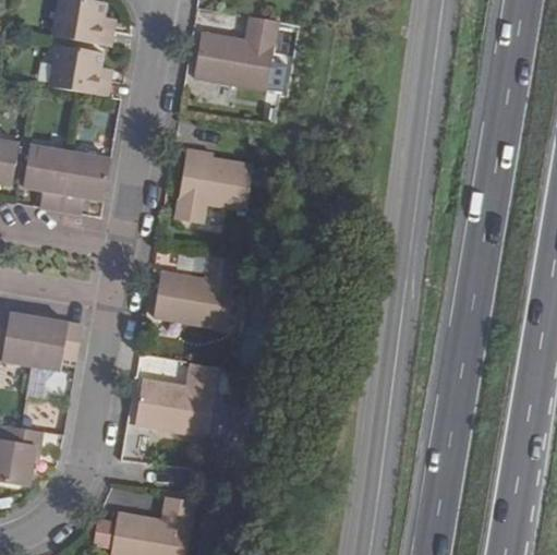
[(105,4),(80,0),(57,0),(51,36),(110,47),(112,28),(100,27),(103,16),(105,4)]
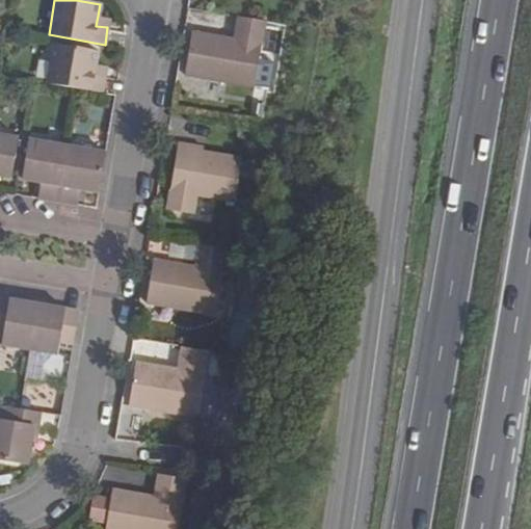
[(109,18),(98,16),(96,26),(107,27),(109,18)]
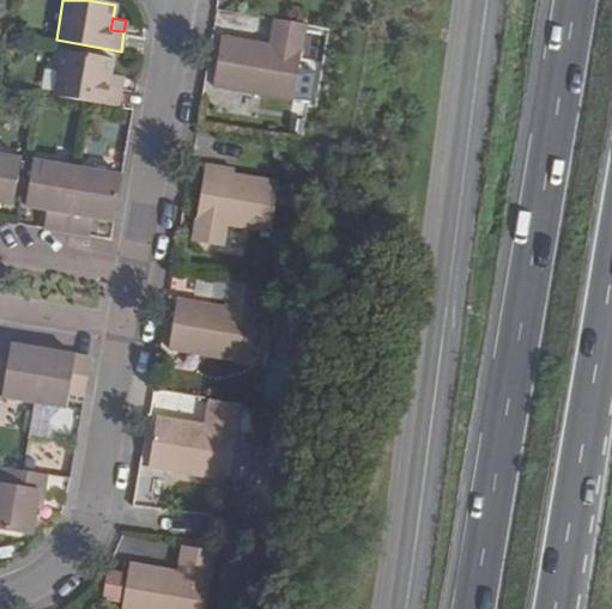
[(213,86),(292,99),(304,23),(274,18),(270,44),(220,36),(213,86)]
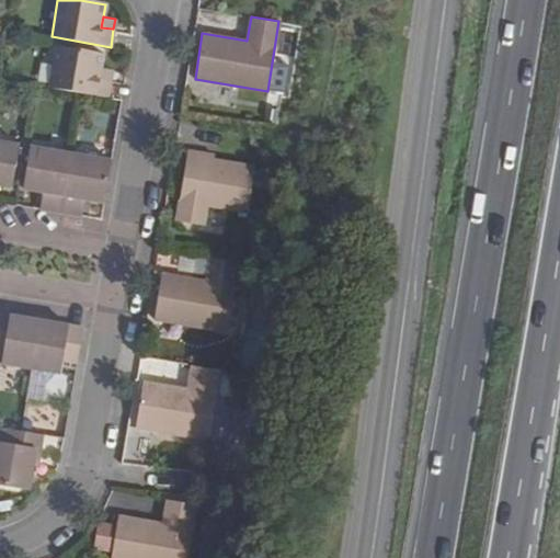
[(290,48),(324,55),(330,29),(296,21),(290,48)]
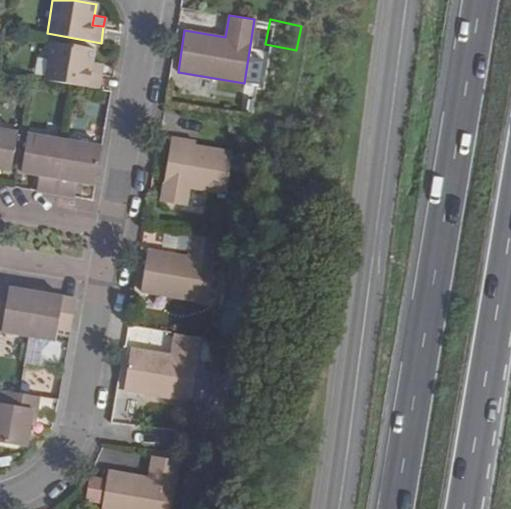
[(93,50),(51,43),(44,79),(74,85),(96,88),(98,89),(101,72),(90,70),(91,61),(93,50)]
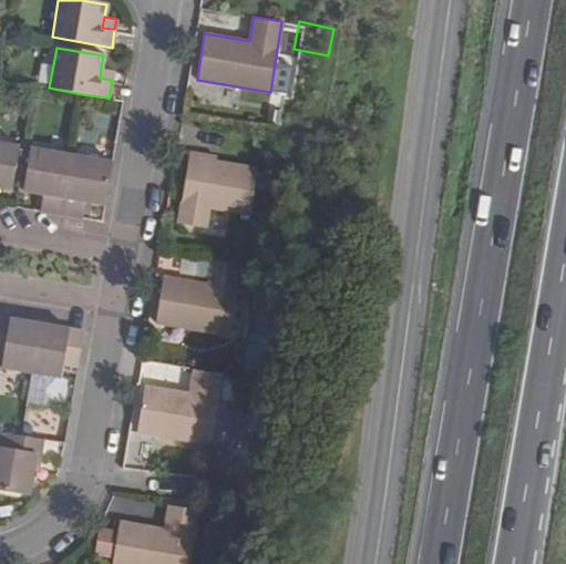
[(113,69),(101,68),(100,78),(112,80),(113,69)]
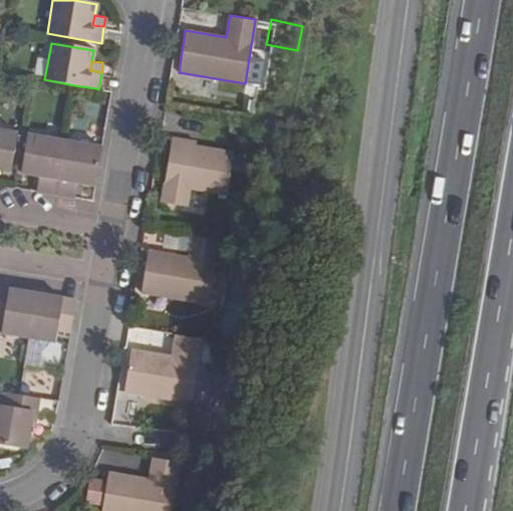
[(98,89),(96,88),(94,100),(108,103),(110,90),(98,89)]
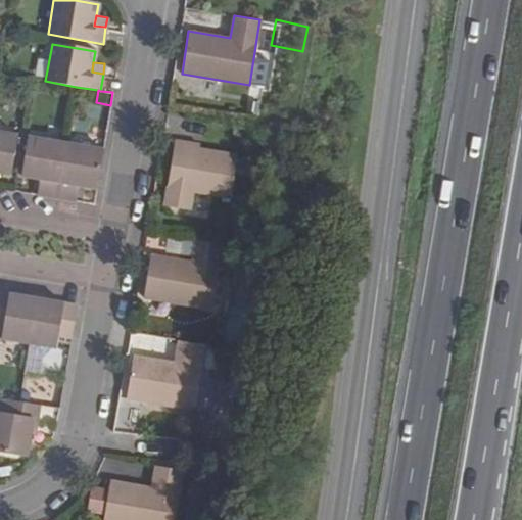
[(16,134),(0,131),(0,171),(9,174),(16,134)]
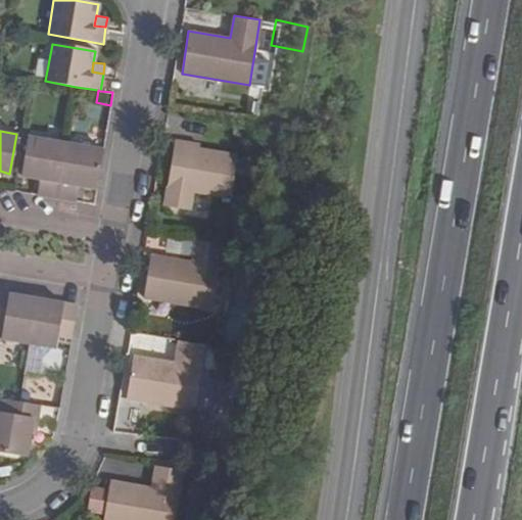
[(21,176),(39,179),(36,193),(55,197),(64,142),(29,136),(21,176)]
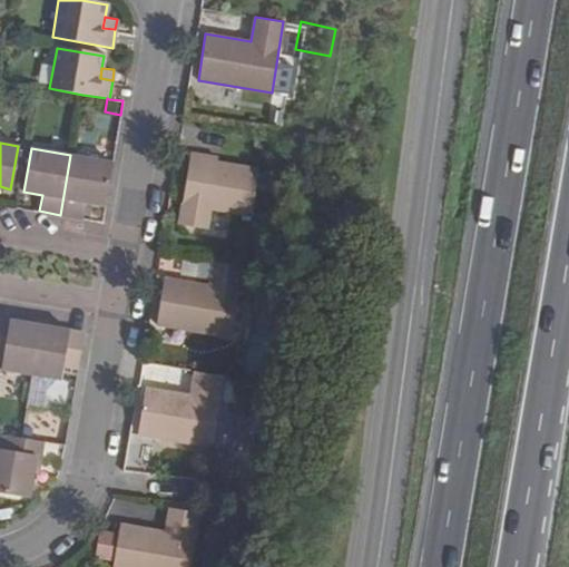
[(216,160),(216,157),(190,153),(179,224),(205,228),(208,208),(251,215),(257,168),(216,160)]
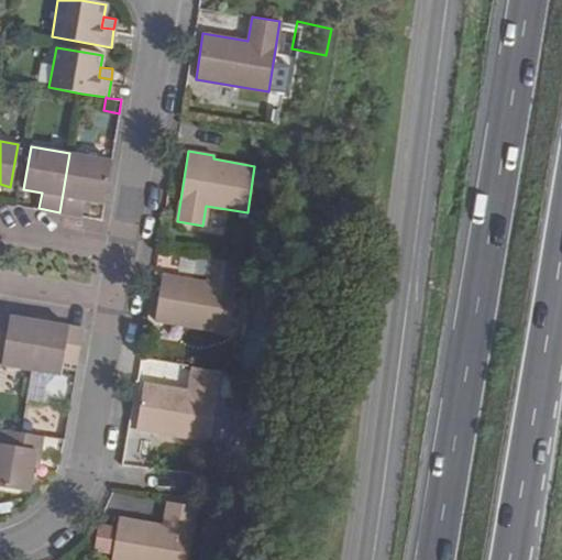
[(111,160),(69,153),(59,212),(81,216),(85,199),(103,202),(111,160)]
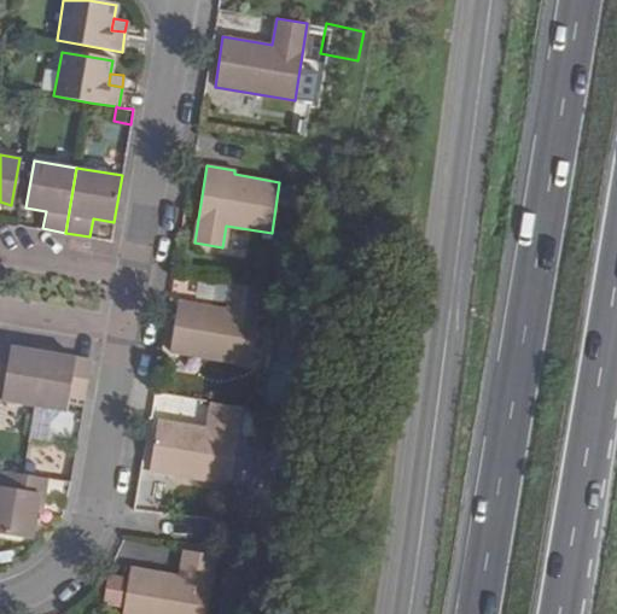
[(170,351),(249,363),(262,288),(232,282),(227,309),(176,300),(170,351)]
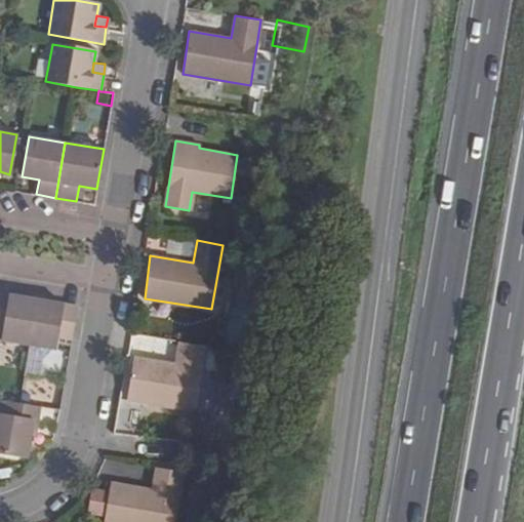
[(37,296),(0,290),(0,325),(3,326),(1,338),(29,344),(37,296)]
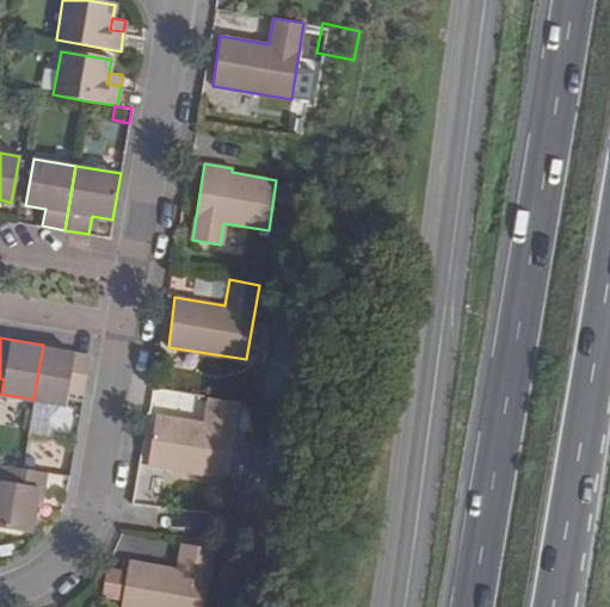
[(74,351),(43,345),(34,400),(65,404),(68,389),(84,391),(90,353),(74,351)]
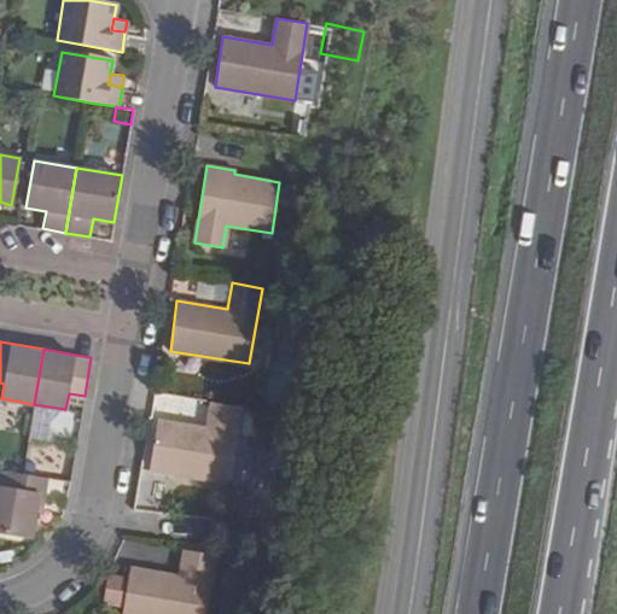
[(265,410),(243,407),(211,402),(207,428),(158,420),(150,472),(231,483),(238,436),(258,439),(265,410)]
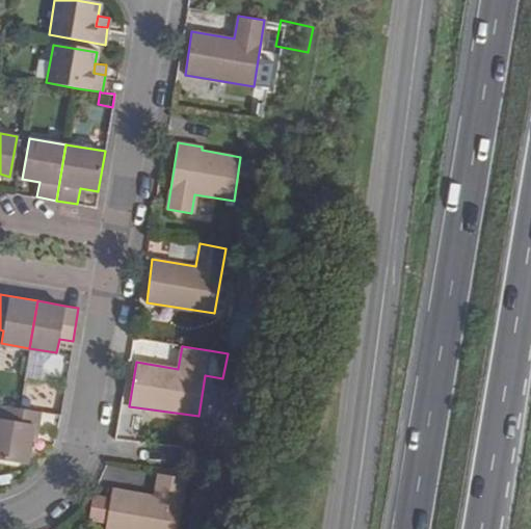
[(0,456),(26,463),(30,439),(33,425),(37,426),(41,411),(20,407),(6,405),(0,403),(0,456)]
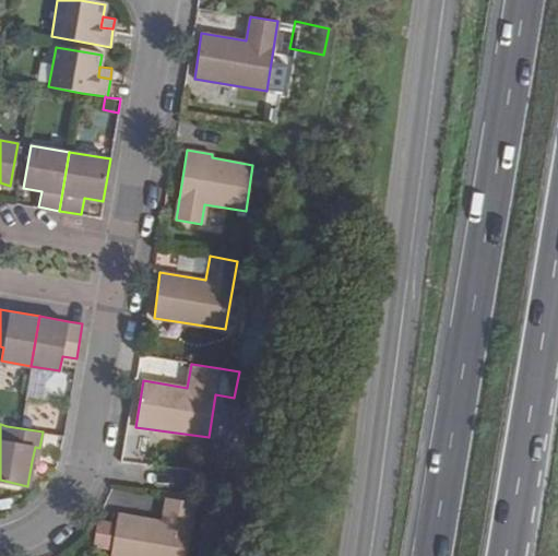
[(203,469),(221,472),(226,446),(209,442),(203,469)]
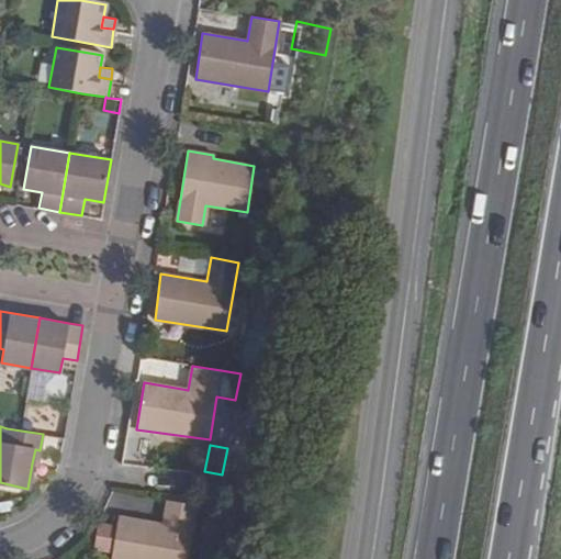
[(186,558),(195,504),(166,500),(161,523),(116,516),(116,524),(98,521),(93,547),(112,550),(111,558),(186,558)]
